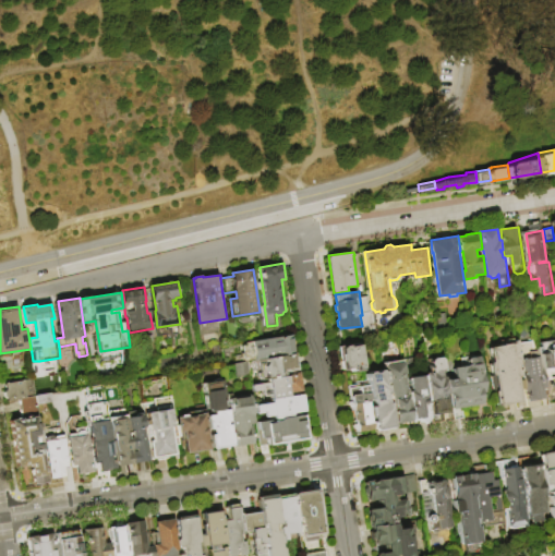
[(266,358),(256,360),(255,358),(245,360),(244,353),(246,353),(244,345),(248,345),(248,342),(292,335),(294,353),(266,358)]
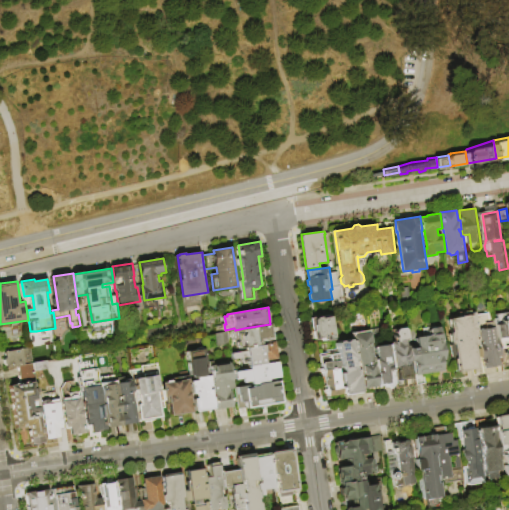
[(450,318),(462,316),(473,314),(472,312),(475,312),(481,343),(481,344),(476,345),(480,368),(457,372),(454,359),(457,358),(454,344),(452,344),(450,332),(452,332),(450,318)]
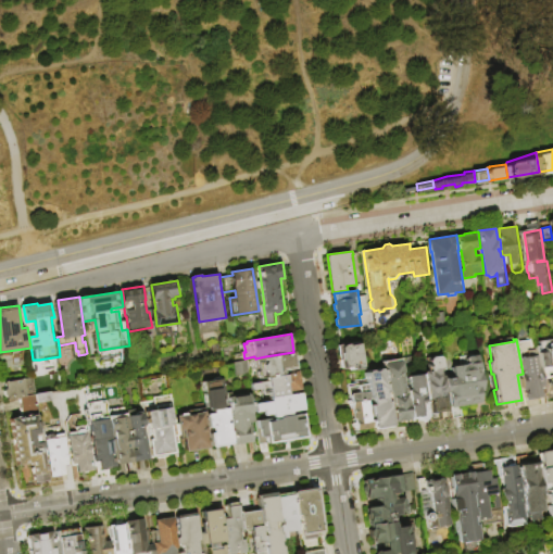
[(519,341),(533,339),(535,350),(538,349),(541,368),(543,368),(545,386),(542,386),(544,397),(527,400),(526,389),(525,389),(523,374),(523,373),(524,373),(522,357),(519,341)]
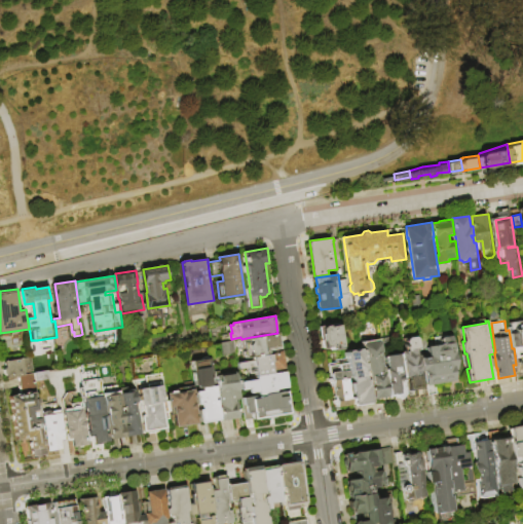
[(517,370),(516,365),(514,348),(511,327),(513,327),(512,323),(522,321),(522,372),(520,370),(517,370)]
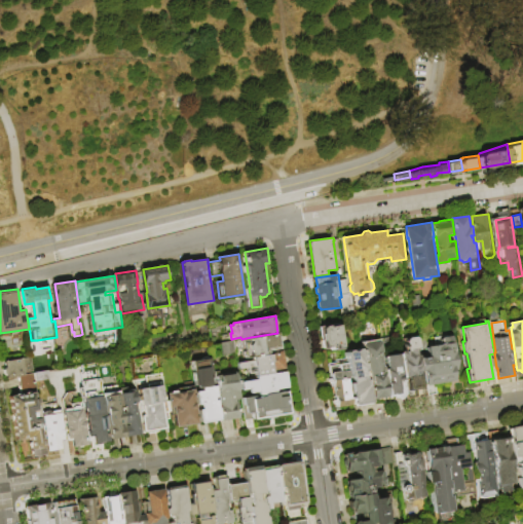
[(325,349),(322,326),(325,325),(325,328),(327,327),(327,326),(332,325),(332,326),(343,325),(346,349),(338,350),(338,349),(335,349),(334,349),(331,349),(331,348),(325,349)]
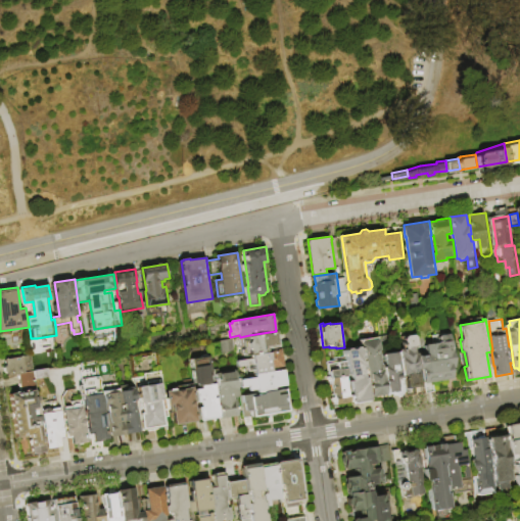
[(264,351),(252,353),(252,356),(246,357),(245,354),(243,353),(242,349),(244,347),(243,339),(250,338),(249,335),(276,331),(279,331),(281,346),(270,348),(271,350),(264,351)]
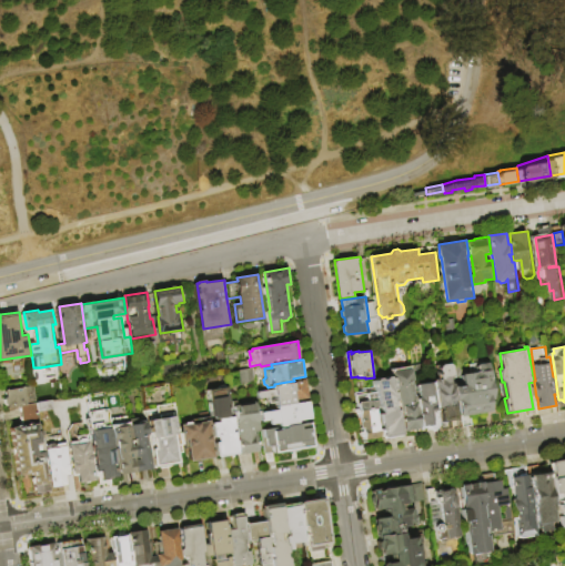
[(464,374),(481,371),(480,364),(492,362),(497,398),(493,400),(495,411),(473,415),(475,426),(464,427),(460,401),(457,386),(465,384),(464,374)]
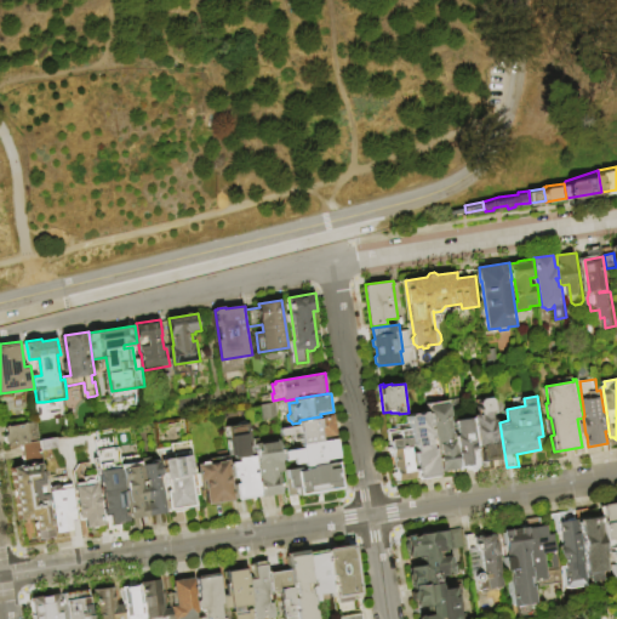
[(486,460),(483,443),(479,444),(479,443),(476,427),(478,427),(476,425),(475,425),(474,415),(481,414),(479,402),(483,398),(491,397),(493,399),(496,413),(493,413),(495,419),(497,419),(498,422),(500,422),(502,438),(501,438),(501,441),(503,456),(486,460)]
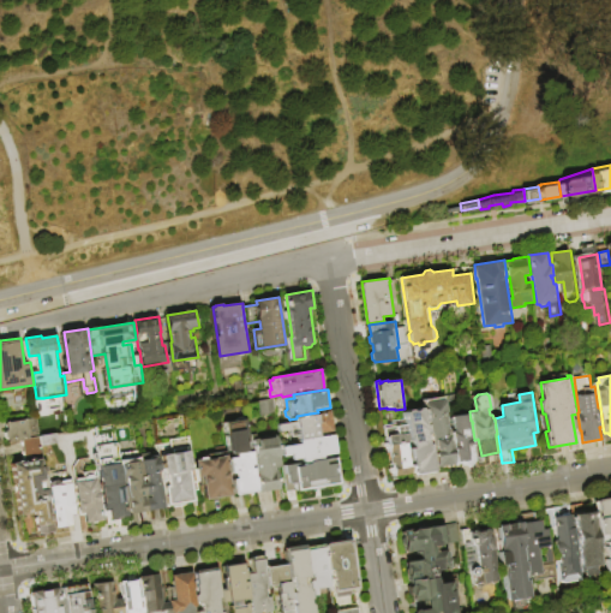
[(259,412),(274,411),(273,397),(258,398),(259,412)]
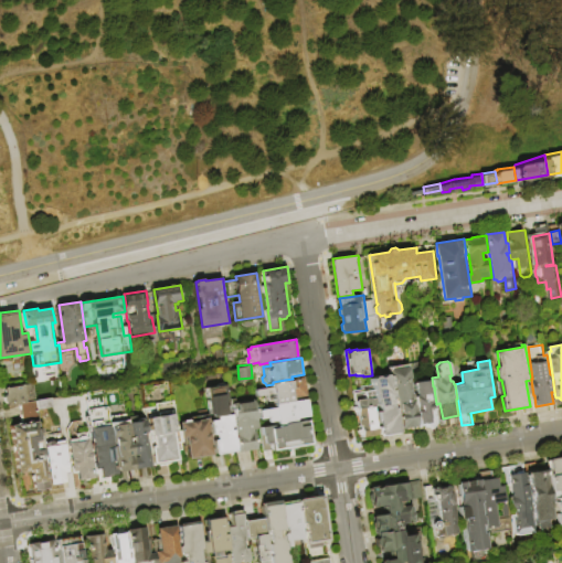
[(393,369),(409,365),(411,368),(413,381),(411,381),(413,394),(415,393),(415,396),(417,406),(419,412),(421,425),(403,427),(401,415),(402,414),(402,410),(400,410),(398,396),(395,397),(394,390),(394,386),(395,386),(394,379),(393,379),(392,375),(391,371),(393,369)]
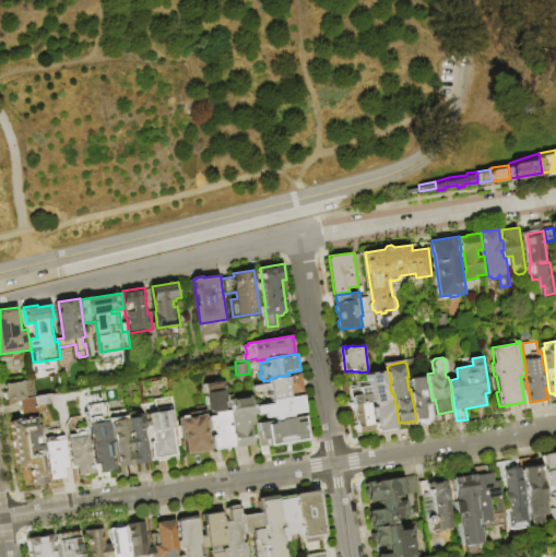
[(378,430),(375,407),(377,406),(375,396),(373,398),(370,383),(369,375),(371,372),(375,371),(377,374),(380,374),(381,370),(385,370),(386,371),(388,371),(389,375),(390,382),(387,382),(388,386),(390,386),(391,393),(392,394),(389,394),(390,403),(392,402),(397,427),(378,430)]
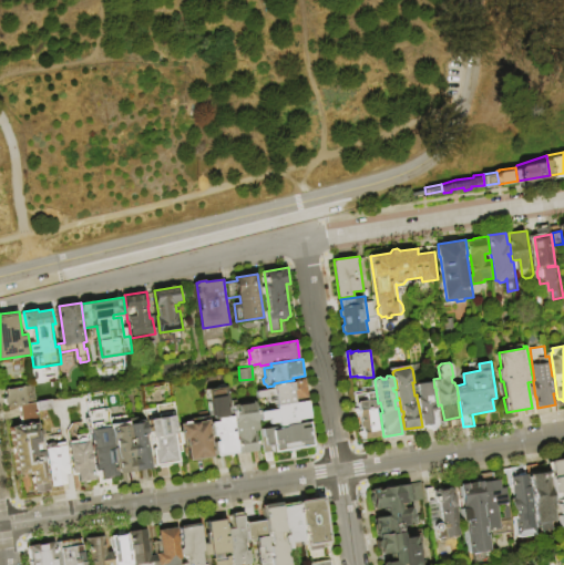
[(278,406),(277,401),(269,403),(268,397),(259,398),(258,390),(275,388),(274,386),(287,383),(286,381),(294,380),(306,378),(309,398),(295,400),(296,402),(278,406)]
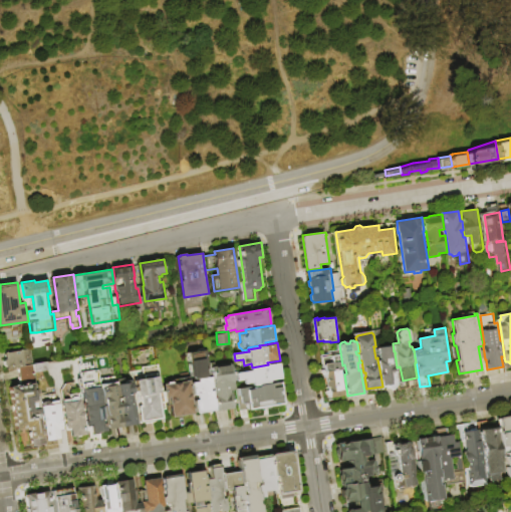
[(377,360),(379,359),(377,347),(392,345),(393,353),(395,353),(397,366),(395,366),(398,382),(397,382),(397,385),(396,385),(396,387),(393,388),(391,389),(390,388),(388,386),(382,387),(380,374),(385,373),(384,369),(379,369),(377,360)]
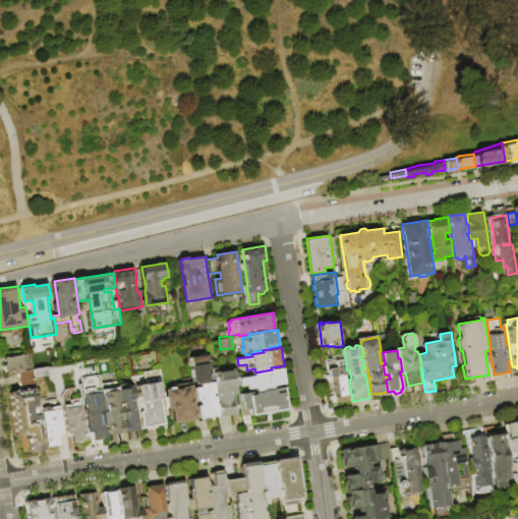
[(17,370),(6,372),(6,370),(3,368),(3,363),(4,361),(3,355),(31,351),(33,365),(23,366),(23,369),(17,370)]
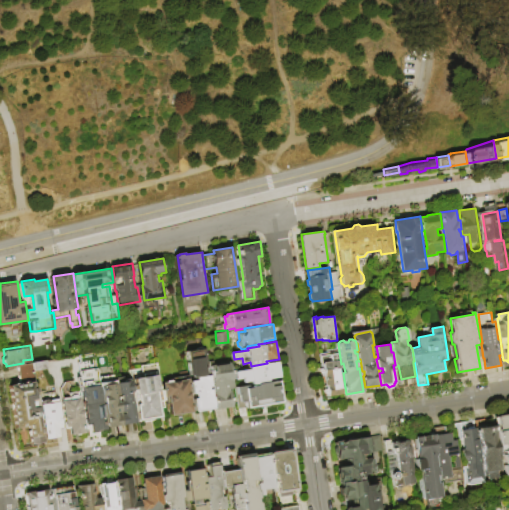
[(341,364),(342,367),(340,367),(341,374),(340,374),(342,383),(343,383),(345,393),(329,396),(329,394),(327,393),(327,389),(328,387),(326,376),(325,376),(325,373),(323,372),(322,368),(323,367),(321,354),(339,351),(341,364)]
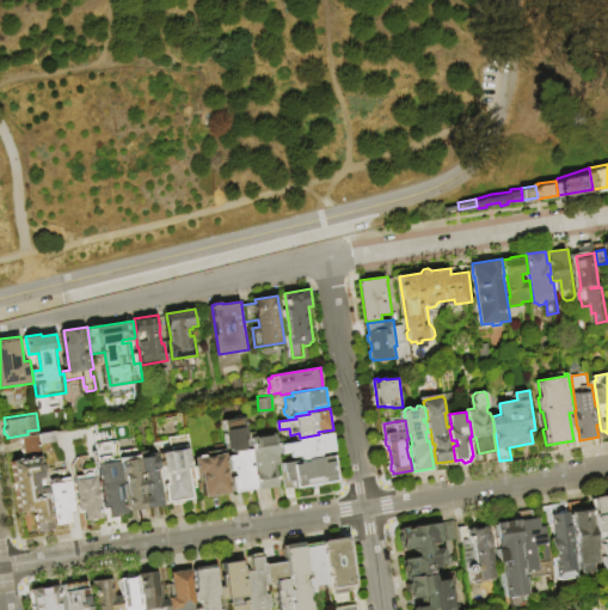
[(112,517),(111,506),(106,506),(100,475),(103,475),(100,462),(96,463),(94,451),(98,450),(96,432),(98,432),(97,425),(116,421),(122,461),(124,474),(123,474),(130,513),(112,517)]
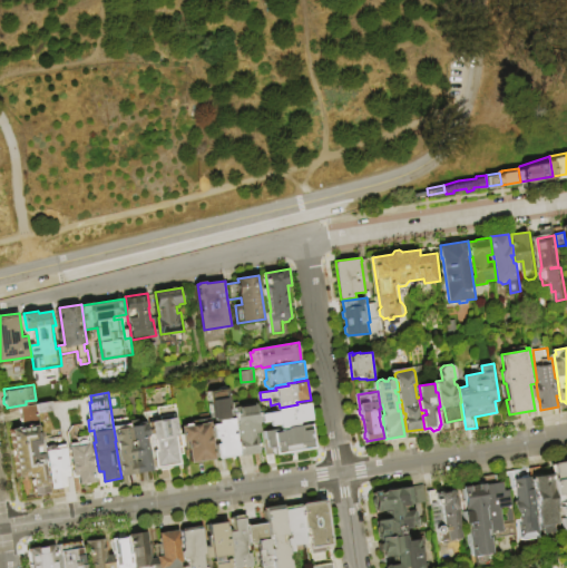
[(19,405),(26,404),(35,402),(38,420),(21,422),(19,405)]
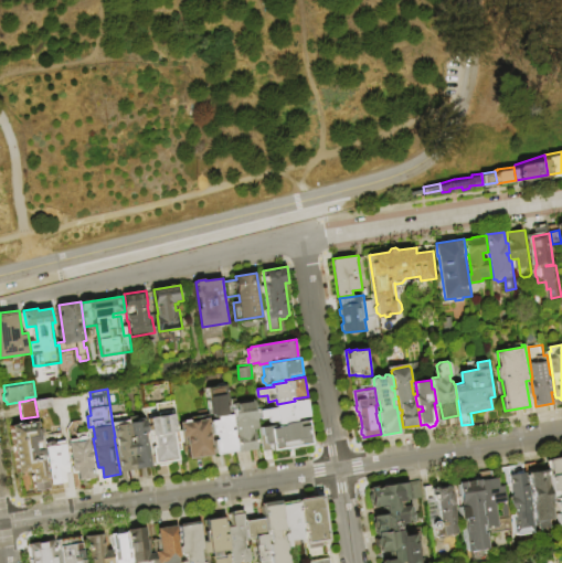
[(286,423),(281,424),(279,421),(271,422),(269,417),(263,418),(261,410),(277,406),(277,404),(295,401),(308,399),(311,416),(299,418),(299,421),(286,423)]
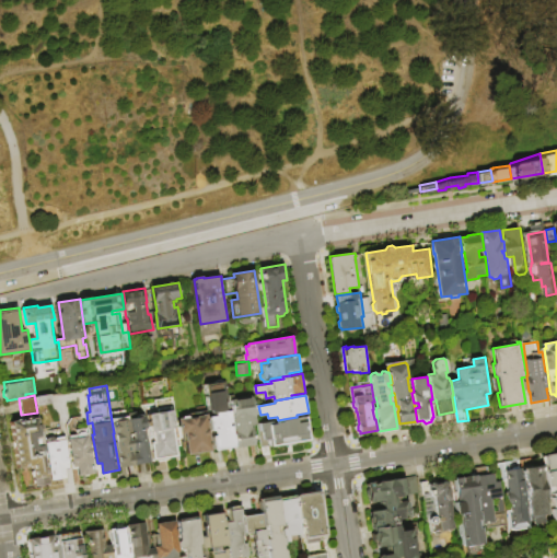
[(235,448),(233,430),(235,430),(231,399),(252,396),(257,425),(250,426),(251,428),(253,427),(256,444),(236,448),(235,448)]
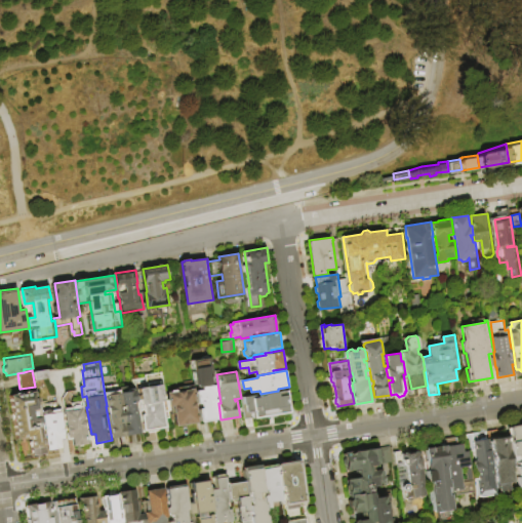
[(142,414),(144,414),(139,391),(138,391),(136,379),(138,378),(139,383),(148,381),(147,374),(164,372),(166,386),(162,387),(164,401),(161,401),(165,427),(144,430),(142,414)]
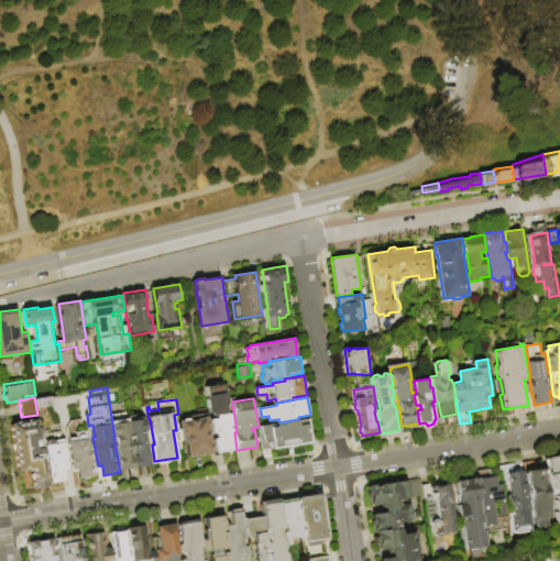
[(210,418),(217,417),(217,415),(231,413),(233,425),(230,426),(230,428),(233,428),(234,432),(237,450),(217,453),(215,438),(217,438),(216,432),(212,432),(210,418)]
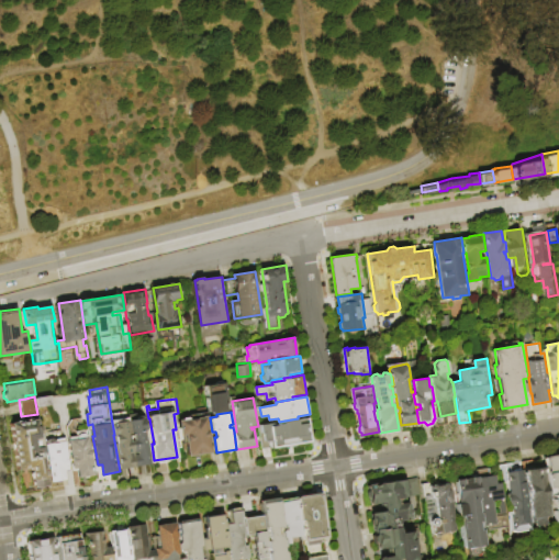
[(121,469),(115,435),(114,435),(112,423),(121,422),(121,418),(127,417),(130,414),(137,413),(142,415),(142,418),(145,417),(148,439),(149,439),(154,463),(121,469)]
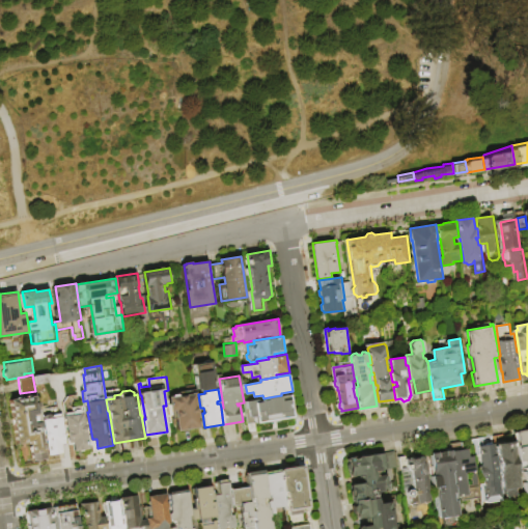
[(169,396),(196,391),(202,427),(179,432),(176,411),(171,412),(169,396)]
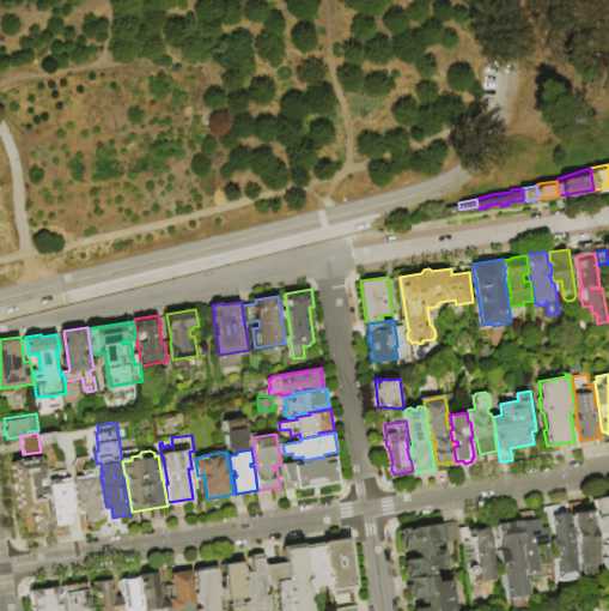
[(75,481),(77,479),(74,465),(80,457),(91,455),(92,463),(93,463),(95,470),(96,470),(97,477),(98,476),(104,519),(87,521),(85,510),(80,510),(75,481)]
